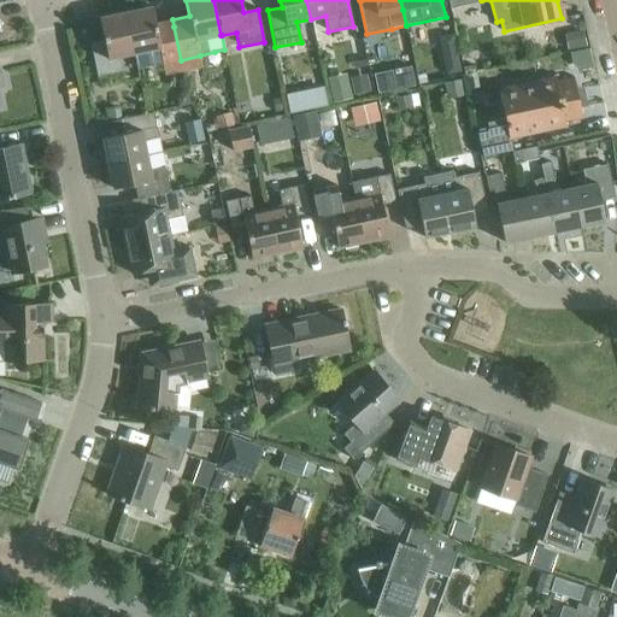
[(152,7),(125,13),(134,54),(137,69),(152,66),(162,64),(181,60),(174,27),(172,19),(156,23),(152,7)]
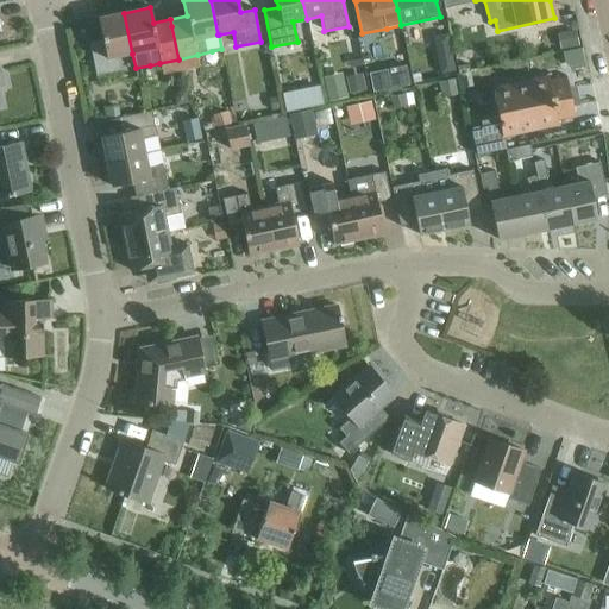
[(11,30),(23,27),(20,8),(8,11),(11,30)]
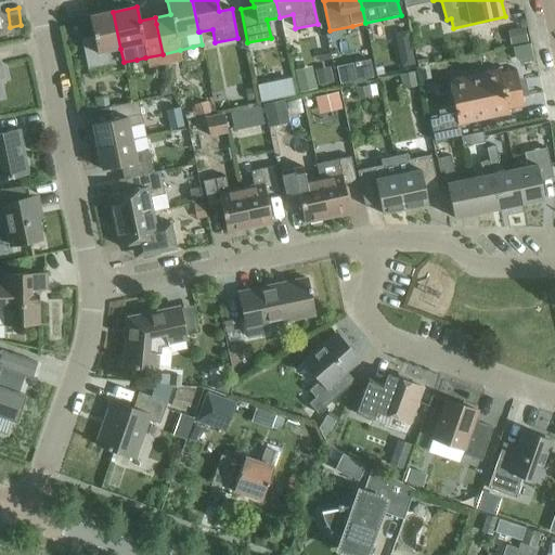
[(120,49),(113,12),(89,16),(93,38),(81,40),(88,69),(110,65),(107,51),(120,49)]
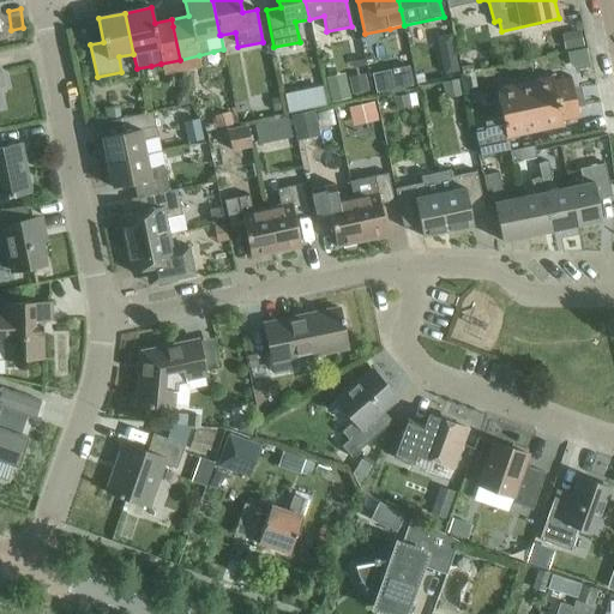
[(381,88),(417,82),(414,61),(378,67),(381,88)]
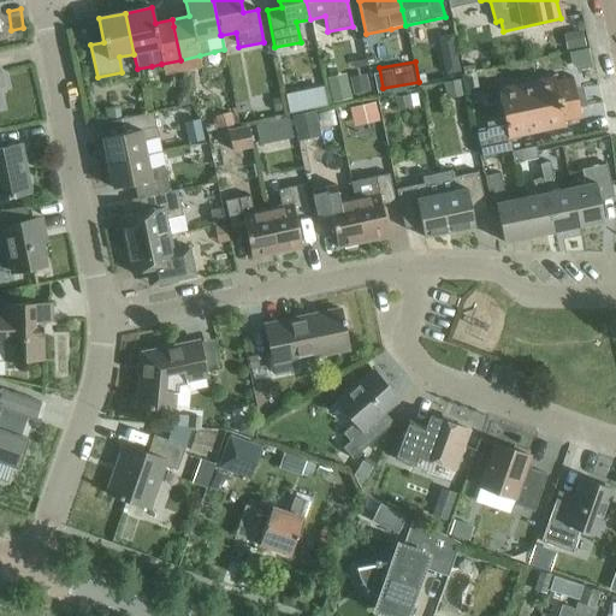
[(486,123),(486,128),(475,130),(481,157),(511,150),(509,140),(564,129),(563,122),(578,119),(578,120),(581,119),(572,77),(569,77),(569,80),(555,82),(554,76),(497,88),(504,119),(486,123)]
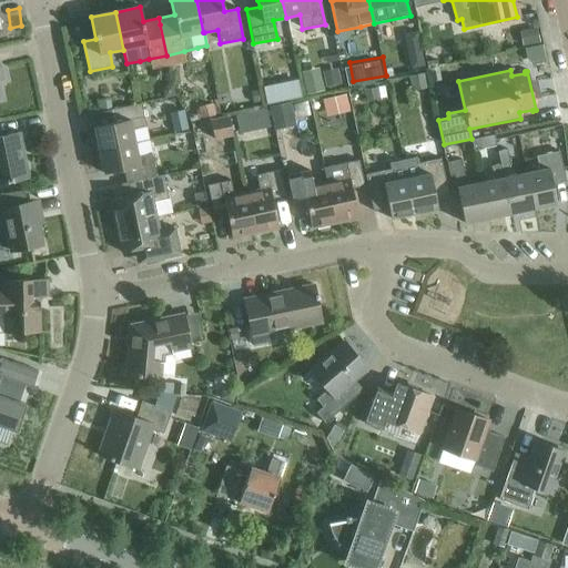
[(328,112),(353,110),(351,88),(327,90),(328,112)]
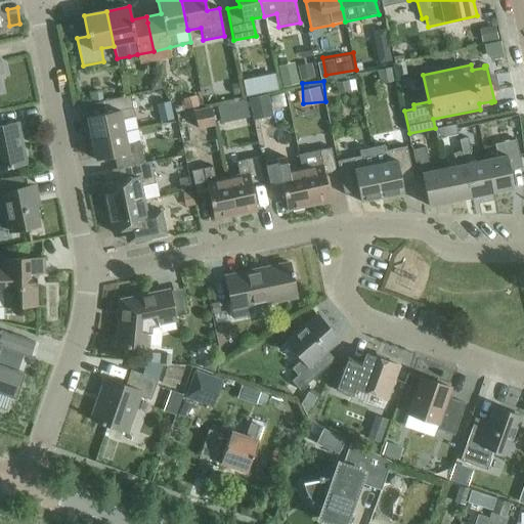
[(200,91),(183,95),(186,106),(203,102),(200,91)]
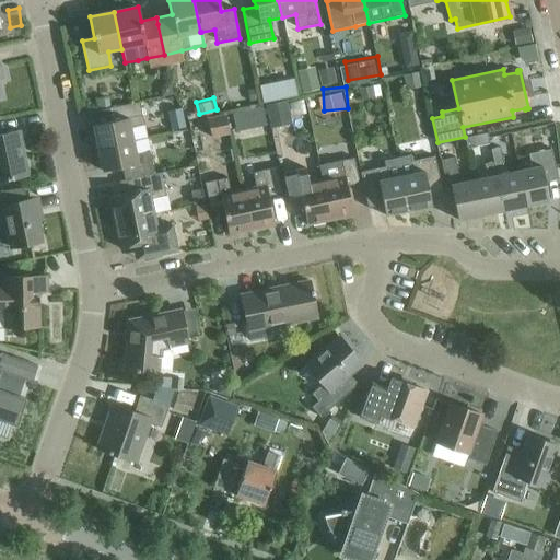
[(265,105),(265,106),(271,129),(291,125),(287,101),(265,105)]
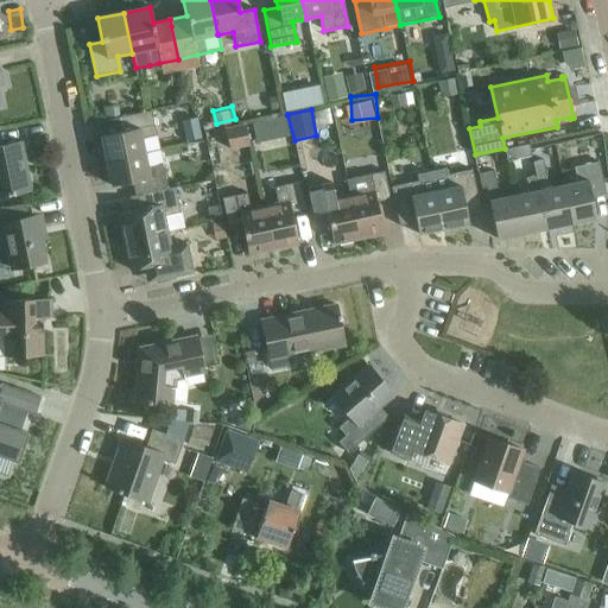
[(101,137),(106,162),(144,153),(141,139),(157,137),(151,112),(119,118),(121,132),(101,137)]
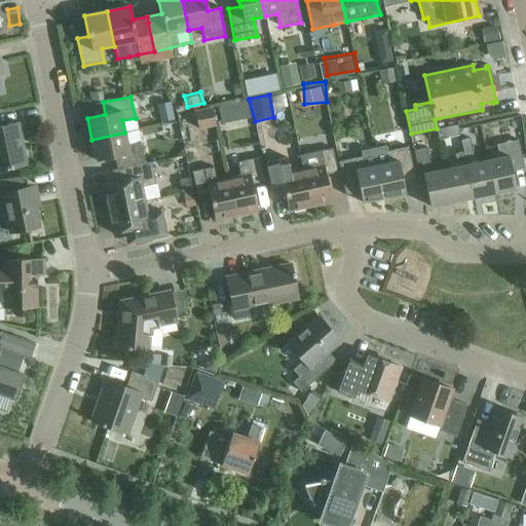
[(256,126),(255,121),(249,100),(235,104),(240,130),(255,126),(256,126)]
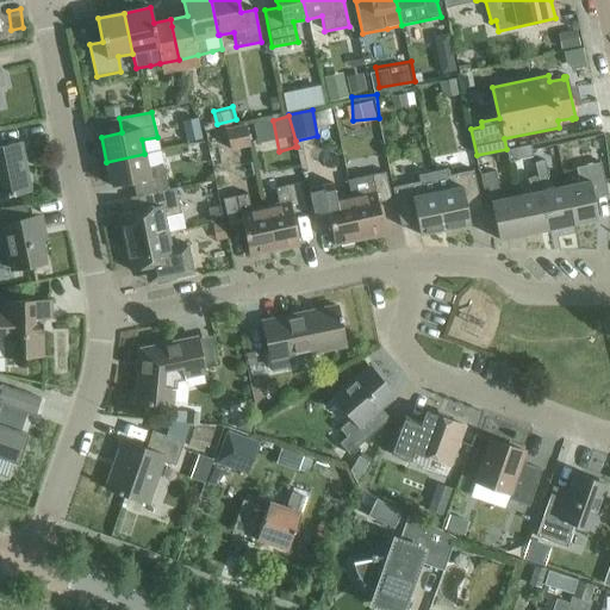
[(246,125),(225,129),(230,151),(250,147),(246,125)]
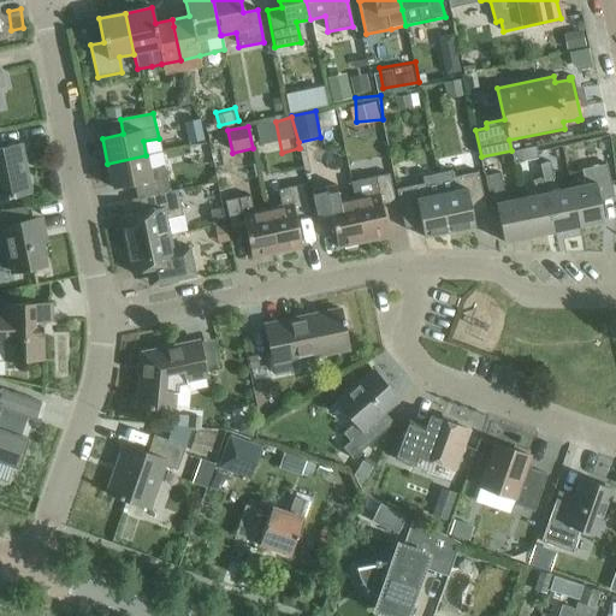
[(7,197),(30,193),(19,144),(0,148),(0,197),(7,196),(7,197)]
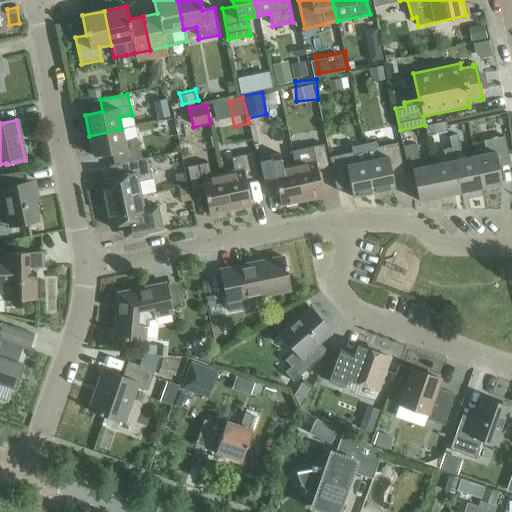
[(424,126),(426,136),(447,132),(445,122),(424,126)]
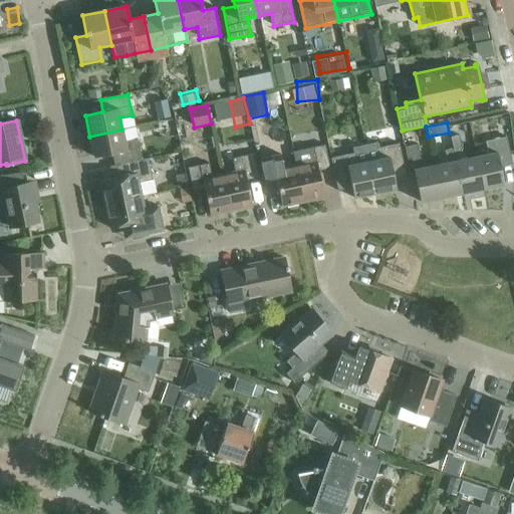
[(117,165),(142,160),(137,139),(124,142),(121,130),(89,137),(94,158),(111,154),(114,166),(117,165)]
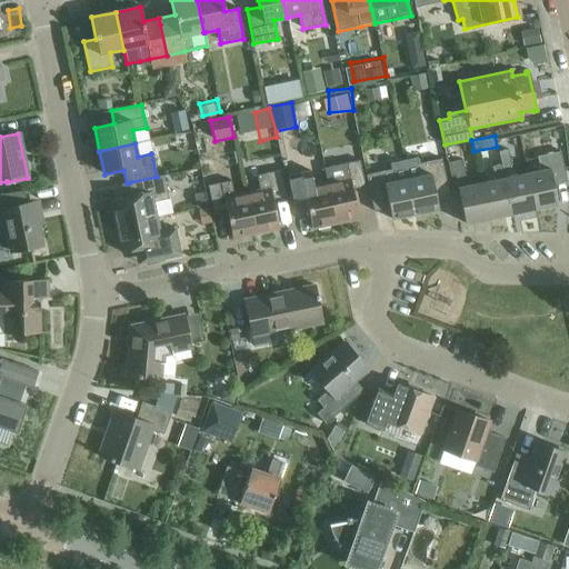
[(293,147),(297,161),(310,158),(307,145),(293,147)]
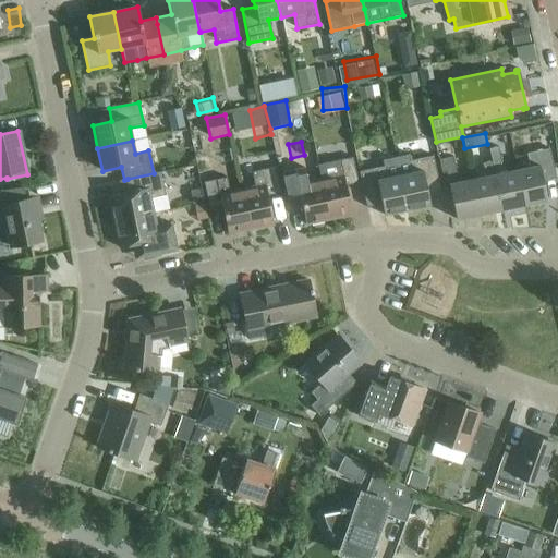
[(488,149),(492,162),(501,210),(523,206),(517,170),(504,173),(498,147),(488,149)]
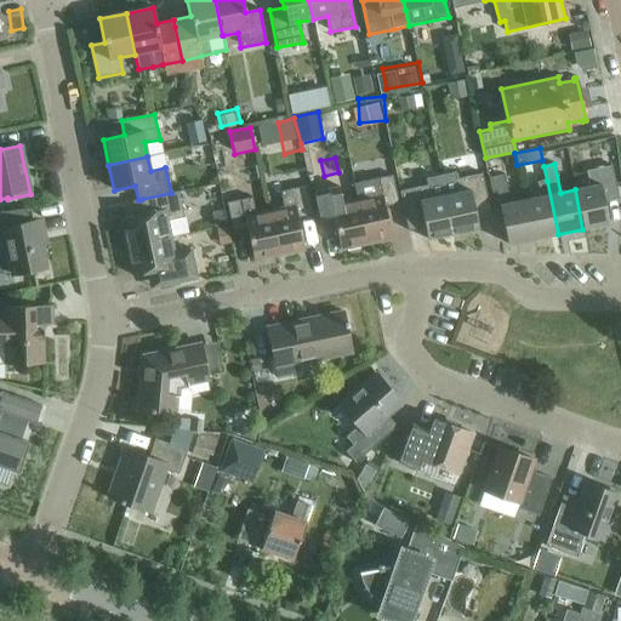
[(588,187),(575,189),(582,229),(609,223),(604,203),(619,199),(611,166),(586,171),(588,187)]
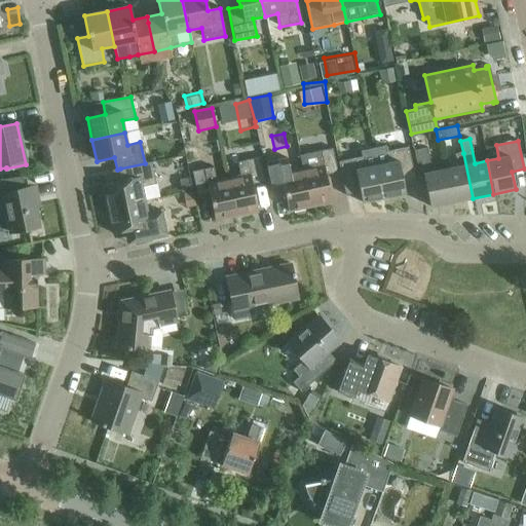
[(387,163),(376,165),(383,198),(405,194),(403,184),(415,181),(408,147),(384,152),(387,163)]
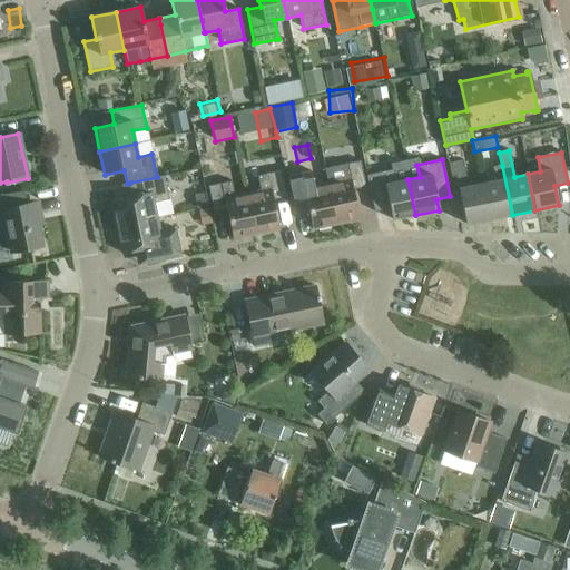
[(489,219),(482,184),(468,187),(462,160),(449,164),(451,177),(455,177),(465,225),(489,219)]
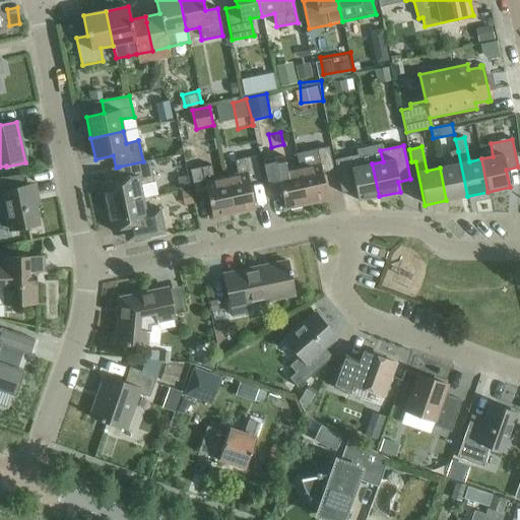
[(307,151),(296,154),(299,168),(307,205),(328,200),(322,173),(333,171),(328,147),(307,151)]
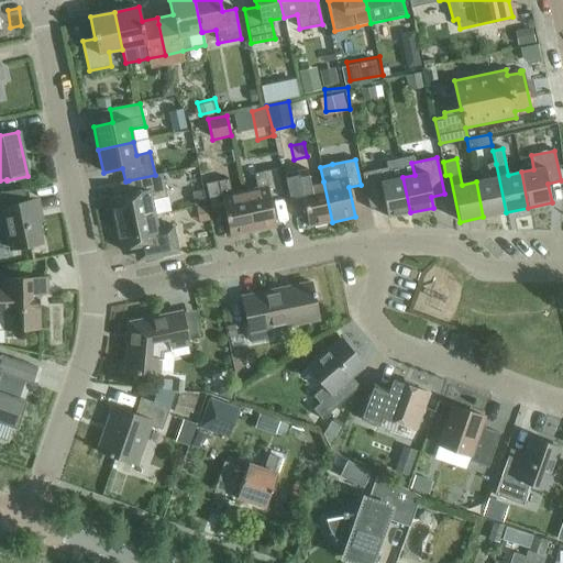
[(489,179),(476,181),(483,217),(506,212),(496,164),(486,165),(489,179)]
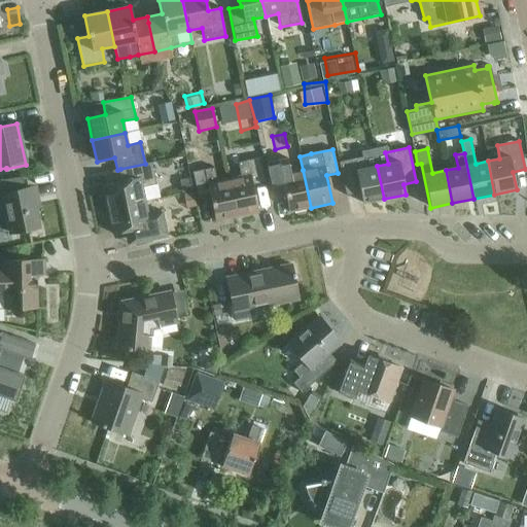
[(384,199),(377,166),(366,168),(364,156),(339,163),(346,196),(360,194),(362,204),(384,199)]
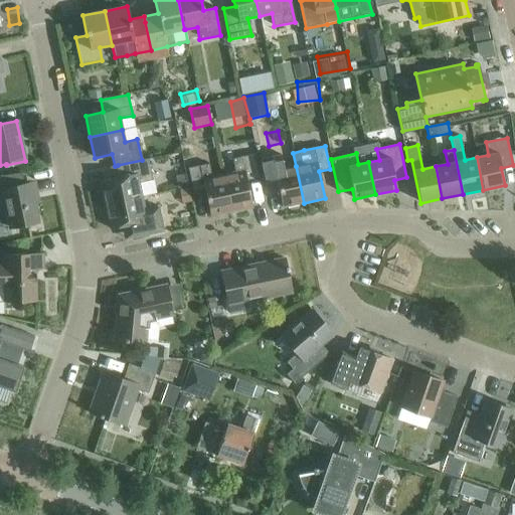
[(235,172),(223,175),(231,212),(252,207),(246,180),(259,178),(253,155),(232,159),(235,172)]
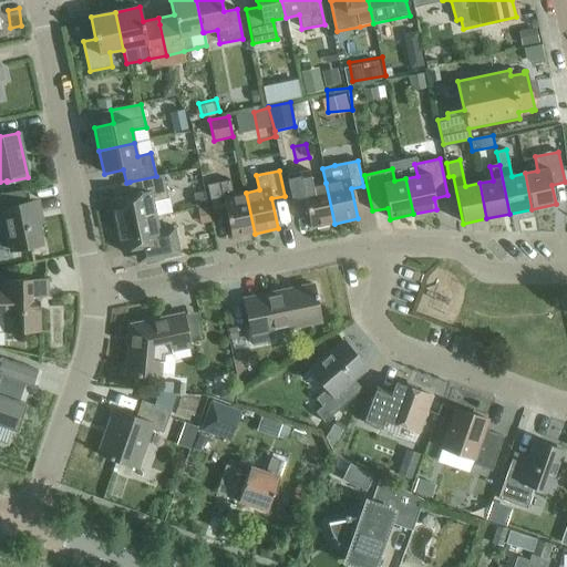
[(310,229),(334,224),(326,183),(312,185),(309,171),(286,176),(291,202),(294,210),(306,207),(310,229)]
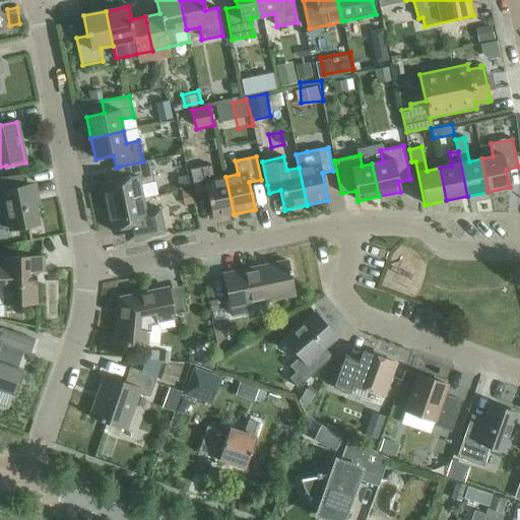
[(101,183),(106,207),(143,199),(156,196),(149,160),(143,161),(119,167),(122,179),(101,183)]
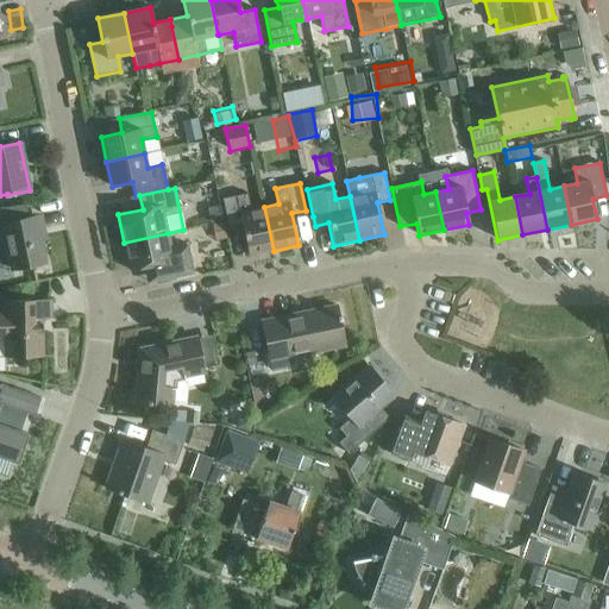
[(274,251),(264,207),(250,209),(246,194),(223,199),(228,227),(242,224),(249,257),(274,251)]
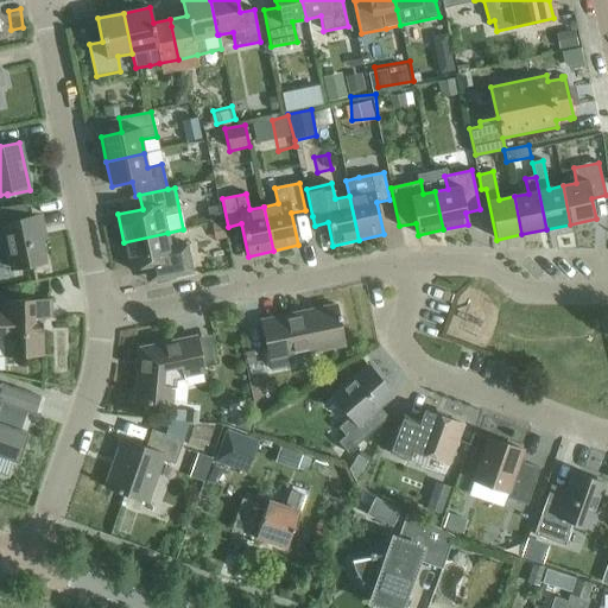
[(0,241),(6,240),(12,270),(44,264),(36,216),(29,219),(26,204),(0,209),(0,241)]
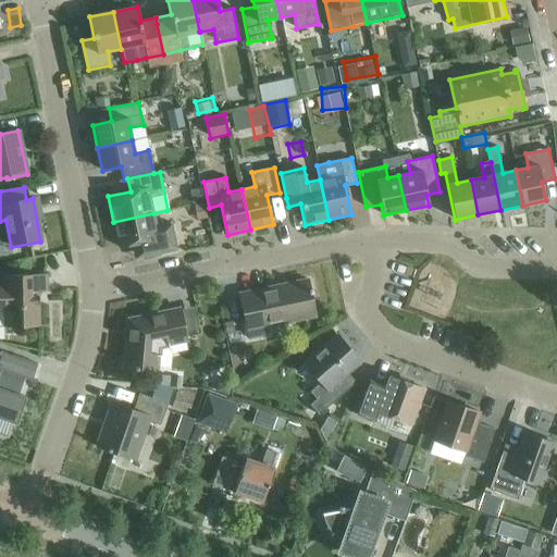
[(174,225),(189,226),(190,206),(175,205),(174,225)]
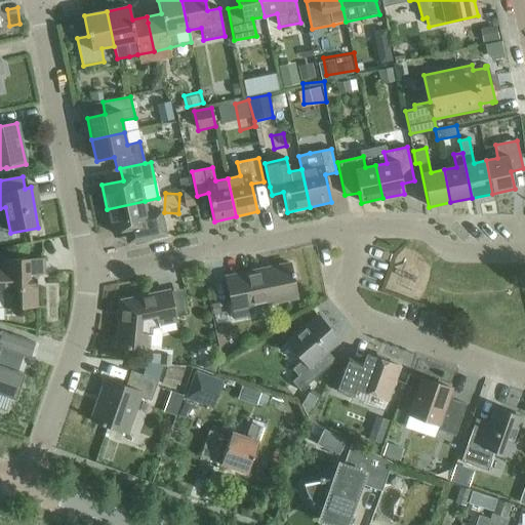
[(145,201),(107,209),(112,234),(133,229),(135,241),(166,235),(161,211),(147,214),(145,201)]
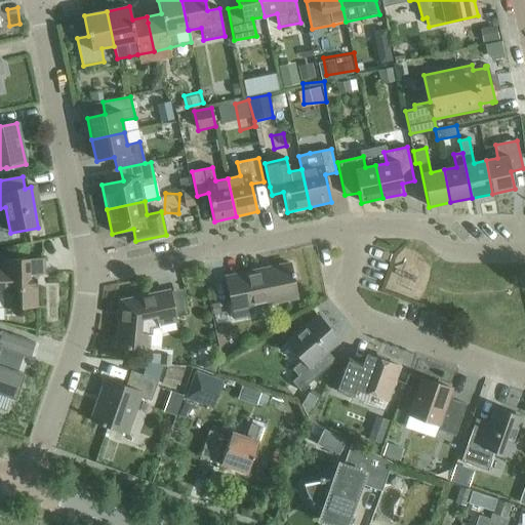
[(0,292),(4,292),(4,309),(37,308),(36,275),(44,275),(44,258),(3,259),(3,270),(0,270),(0,292)]
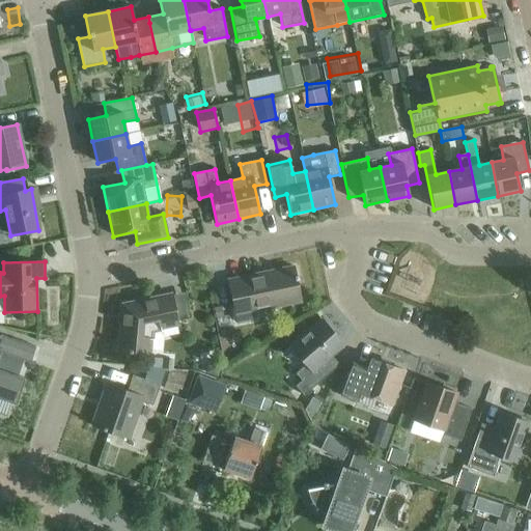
[(252,311),(300,302),(292,267),(228,280),(238,324),(254,319),(252,311)]
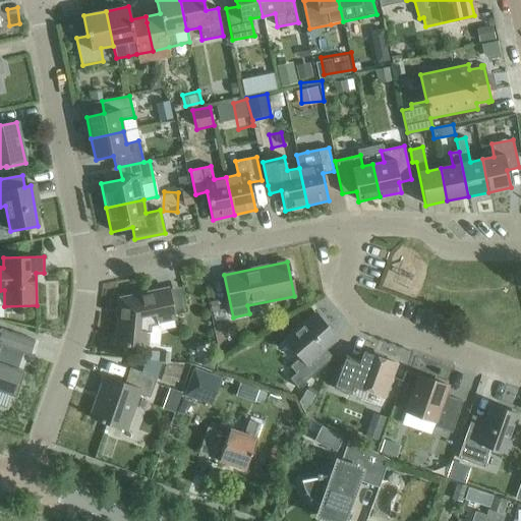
[(149,325),(174,320),(168,289),(119,299),(116,344),(147,346),(149,325)]
